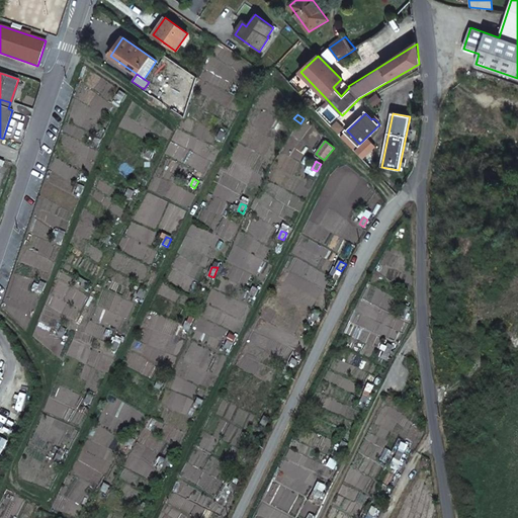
[(253,287),(250,294),(255,296),(259,290),(253,287)]
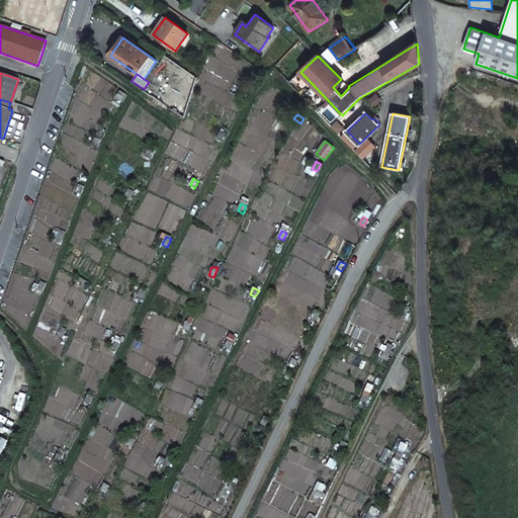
[(141,289),(138,296),(143,298),(146,291),(141,289)]
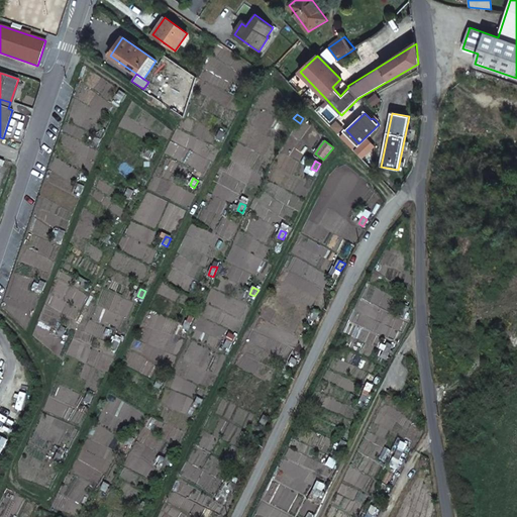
[(404,305),(401,313),(406,315),(409,307),(404,305)]
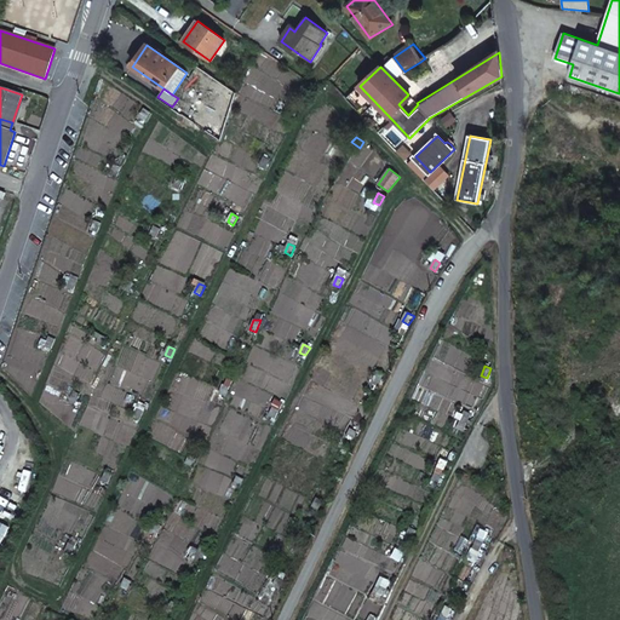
[(378,372),(373,380),(379,384),(384,375),(378,372)]
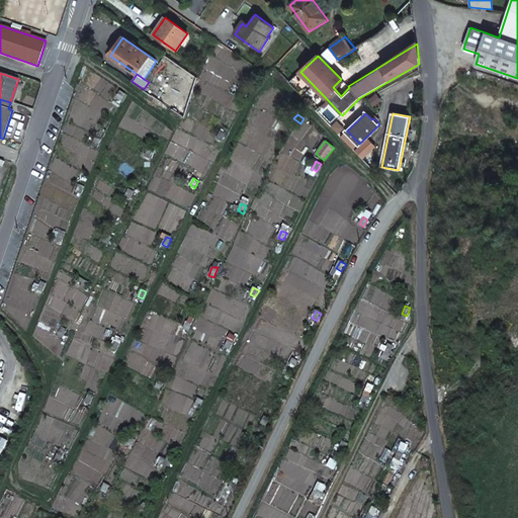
[(186,322),(183,329),(188,332),(191,324),(186,322)]
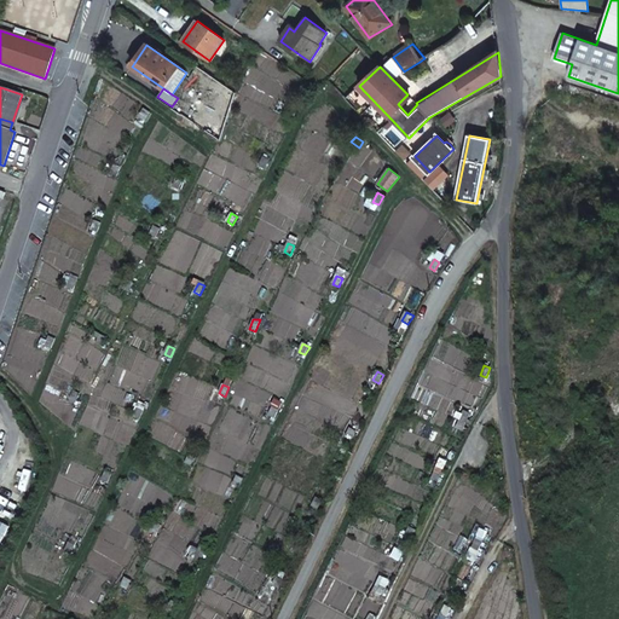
[(138,408),(133,417),(139,420),(144,411),(138,408)]
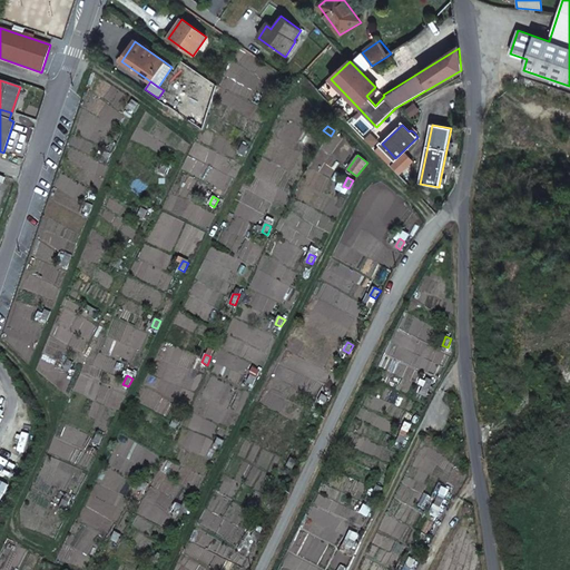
[(425,383),(422,391),(428,394),(431,385),(425,383)]
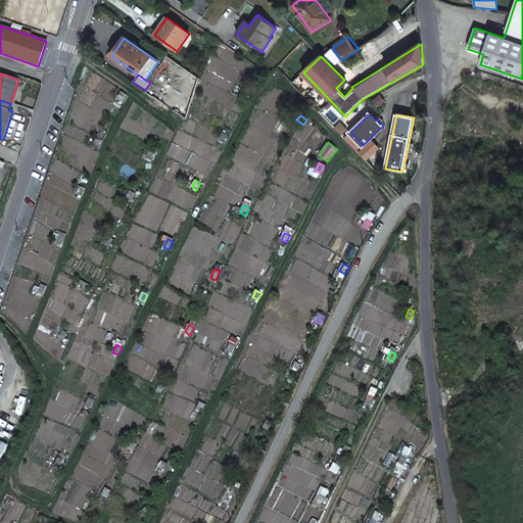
[(296,362),(292,370),(297,372),(300,365),(296,362)]
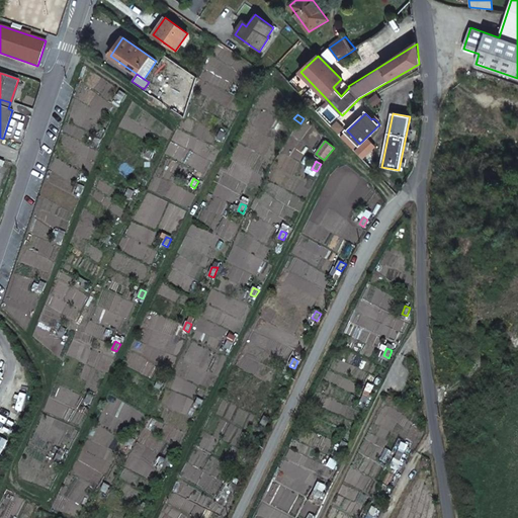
[(159,380),(156,389),(161,391),(164,382),(159,380)]
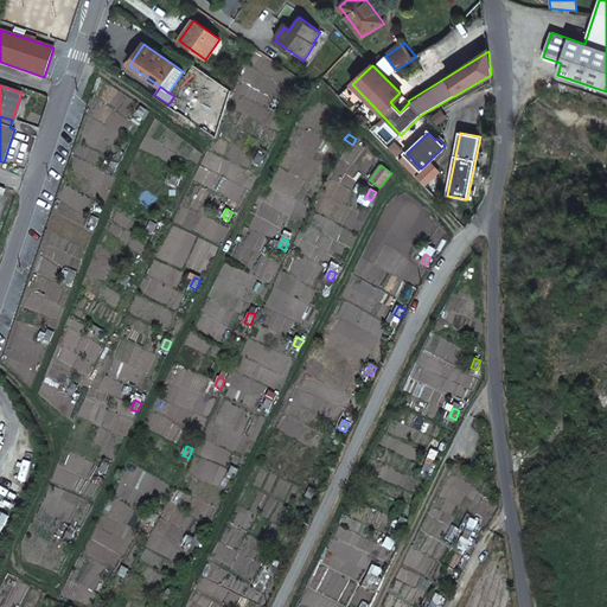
[(104,461),(100,471),(106,473),(109,465),(104,461)]
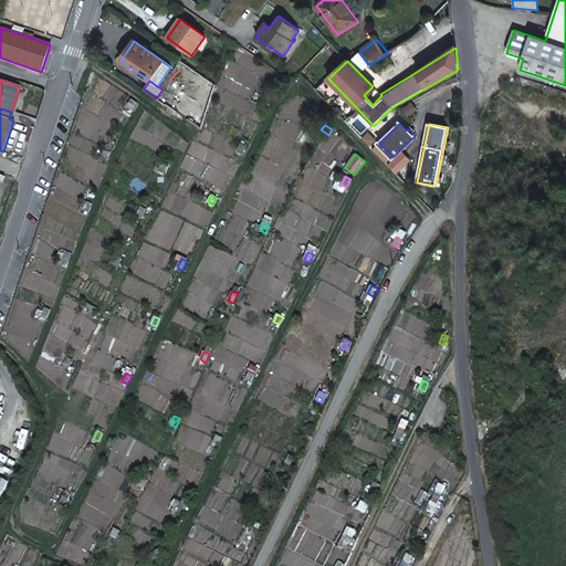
[(398,431),(395,439),(399,442),(404,433),(398,431)]
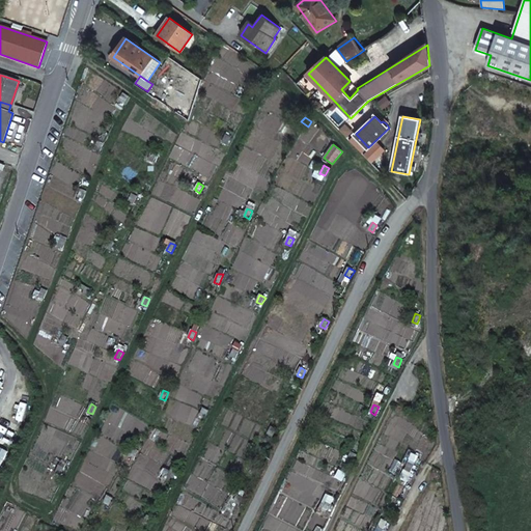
[(203,409),(199,416),(204,419),(208,411),(203,409)]
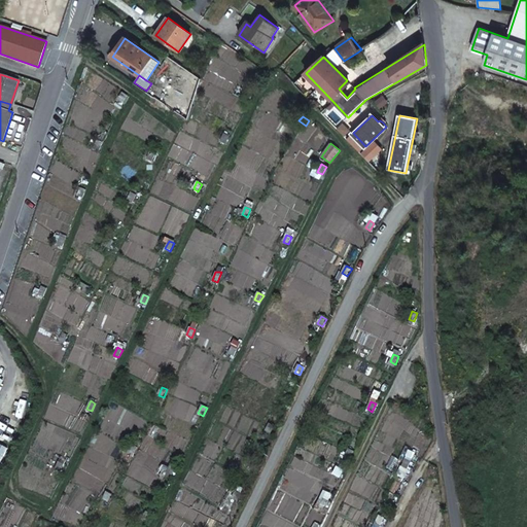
[(270,423),(266,431),(271,433),(274,426),(270,423)]
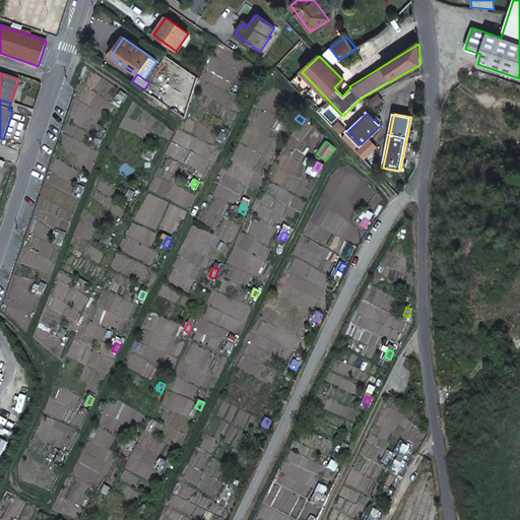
[(131,439),(127,446),(132,449),(135,442),(131,439)]
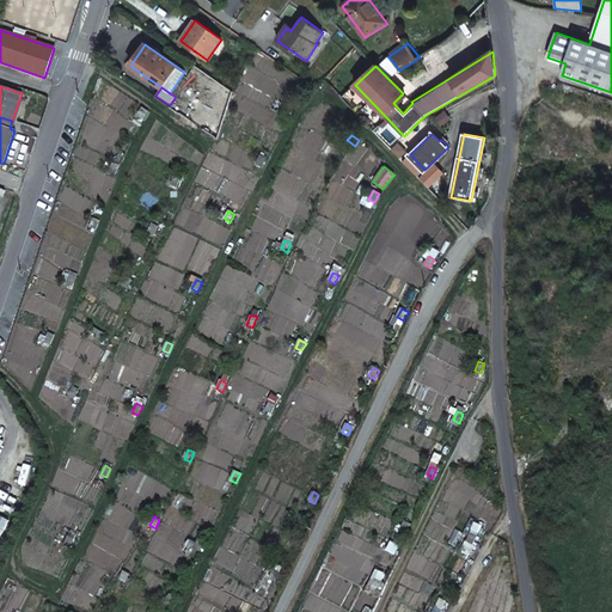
[(405,521),(399,531),(407,533),(411,525),(405,521)]
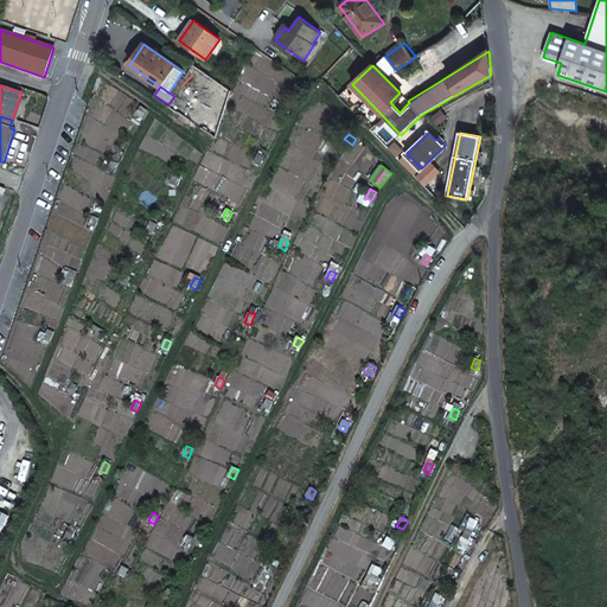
[(467,529),(464,537),(468,541),(473,531),(467,529)]
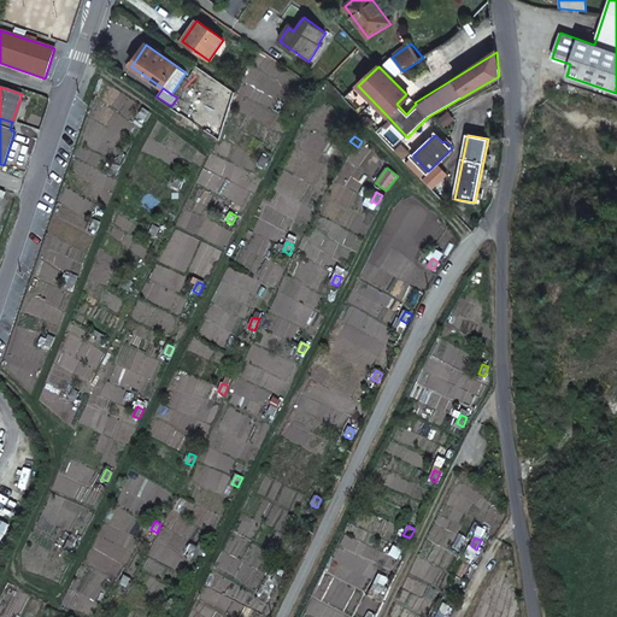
[(69,541),(65,550),(71,552),(75,544),(69,541)]
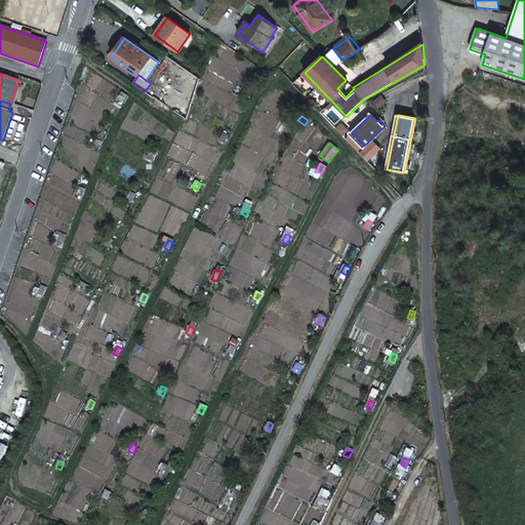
[(170,463),(166,471),(171,474),(175,466),(170,463)]
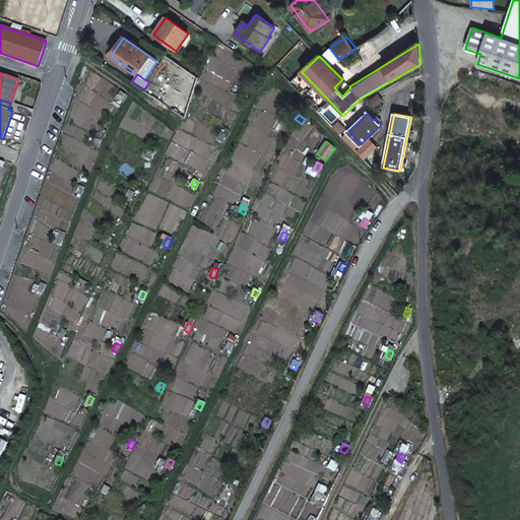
[(233,484),(229,492),(234,494),(238,486),(233,484)]
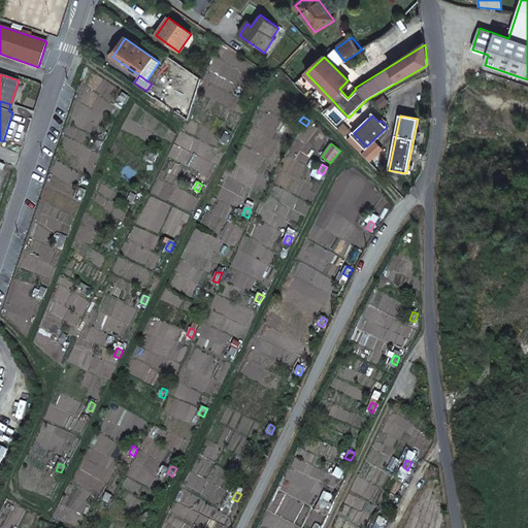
[(107,493),(103,500),(108,502),(111,495),(107,493)]
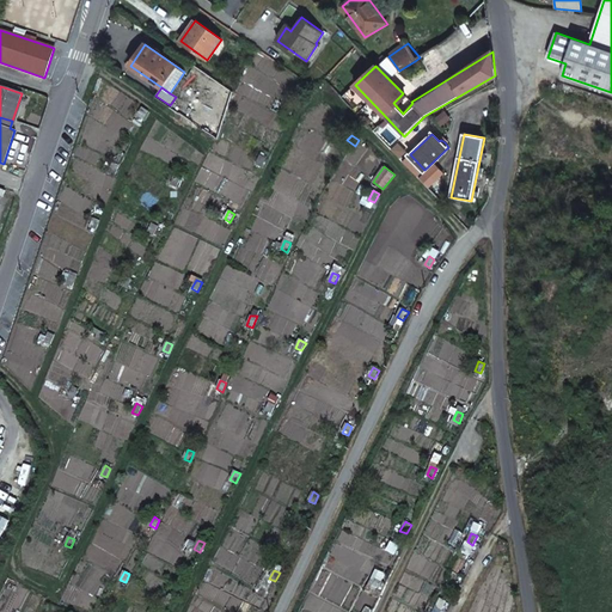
[(377,579),(372,588),(378,591),(383,582),(377,579)]
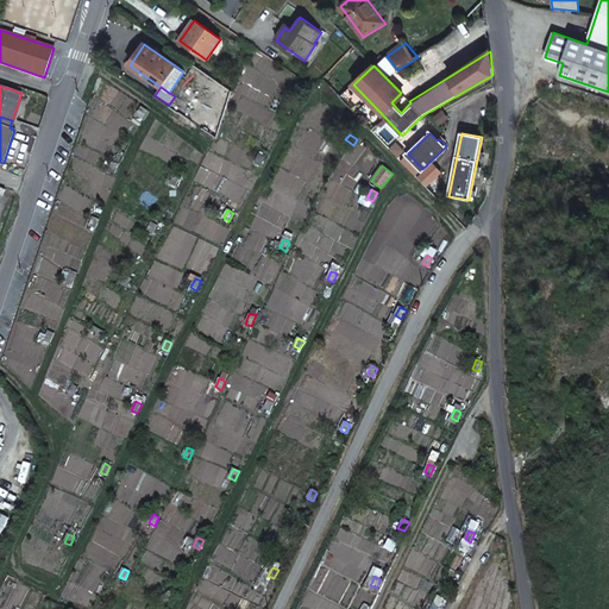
[(169,591),(165,600),(171,603),(175,595),(169,591)]
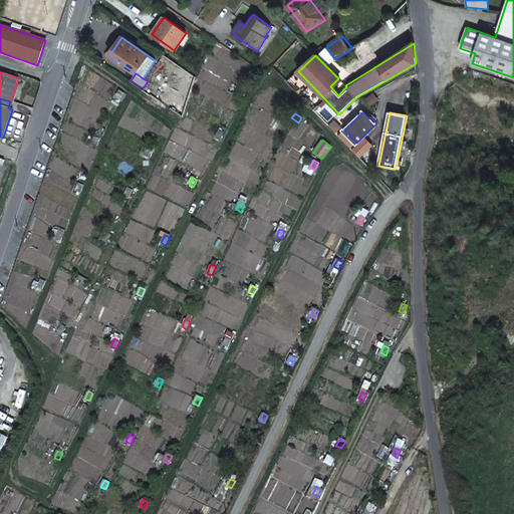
[(369,503),(366,510),(371,512),(374,505),(369,503)]
